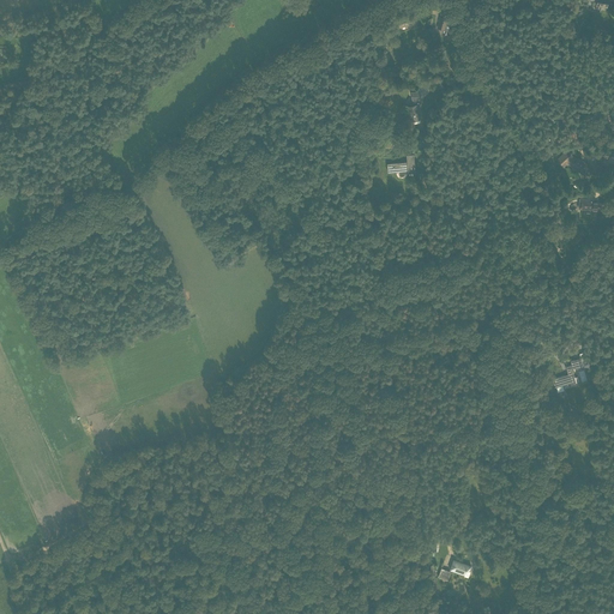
[(396,22),(397,28),(415,20),(414,16),(396,22)]
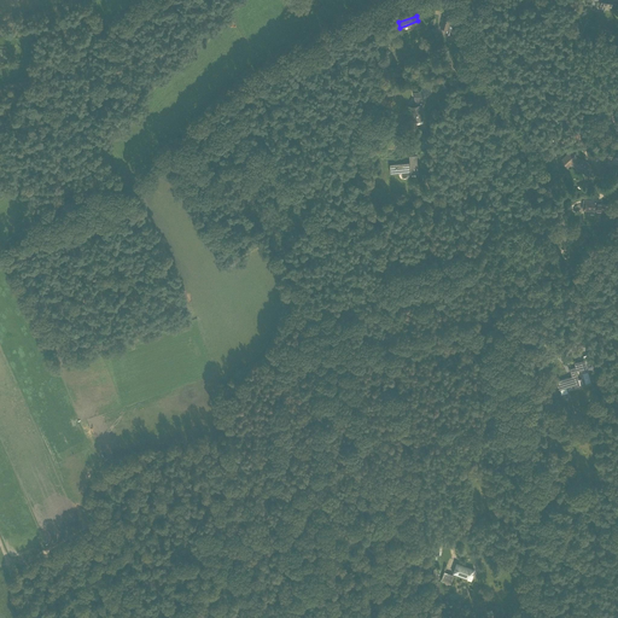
[(441,28),(447,29),(455,31),(458,22),(443,18),(441,28)]
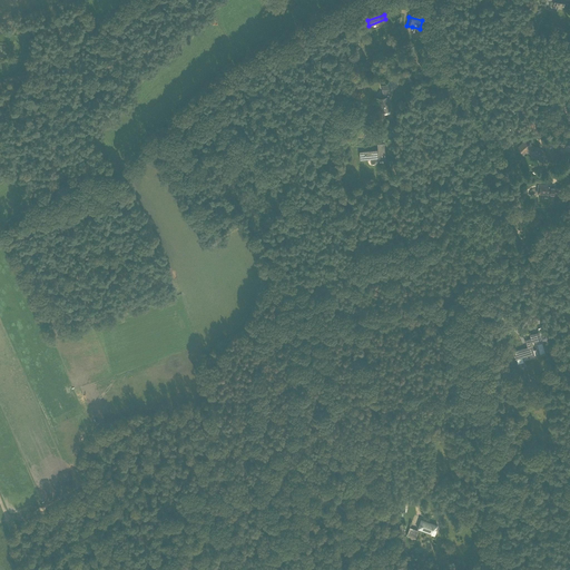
[(399,78),(402,86),(410,82),(405,75),(399,78)]
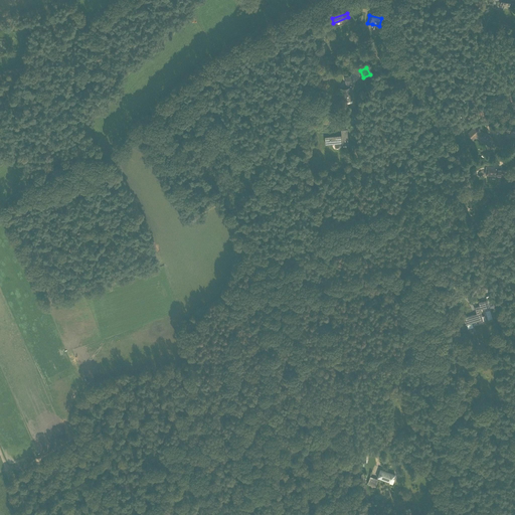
[(341,90),(344,101),(352,99),(350,88),(352,88),(351,77),(344,77),(347,89),(341,90)]
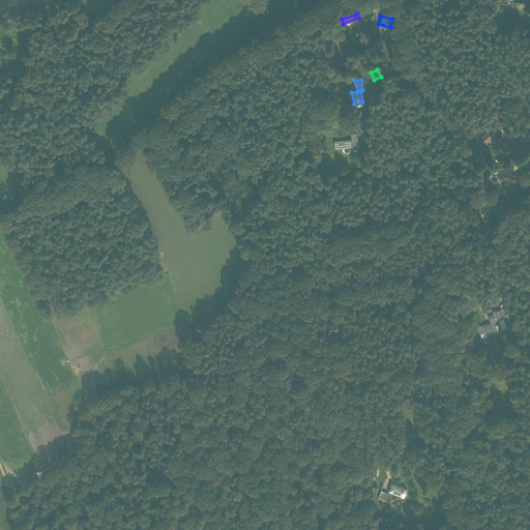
[(345,151),(346,151),(346,152),(347,152),(348,151),(349,151),(349,150),(349,149),(352,149),(358,148),(356,133),(351,134),(352,141),(348,141),(348,140),(334,141),(334,149),(340,148),(345,148),(345,150),(345,151)]
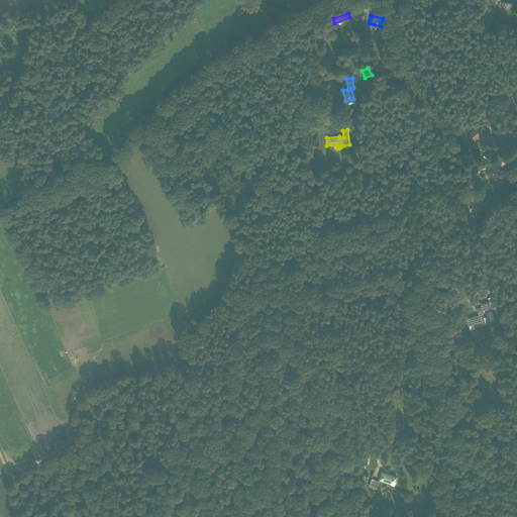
[(501,182),(510,183),(511,172),(503,172),(503,171),(500,170),(500,169),(488,168),(487,176),(502,177),(501,182)]
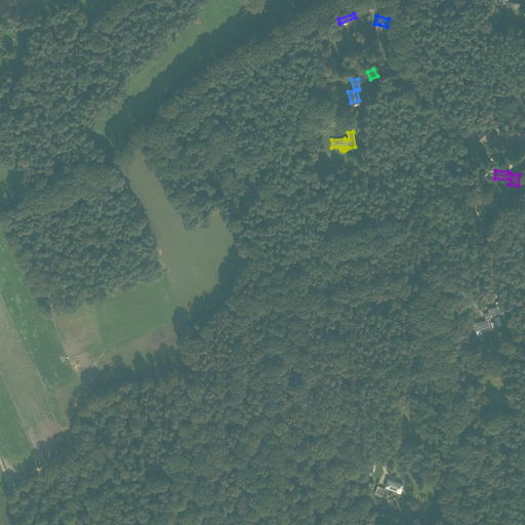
[(472,324),(474,331),(470,332),(471,337),(477,335),(476,331),(488,327),(488,329),(493,328),(492,328),(489,316),(493,315),(493,316),(499,314),(496,306),(488,309),(489,312),(484,314),(485,320),(472,324)]
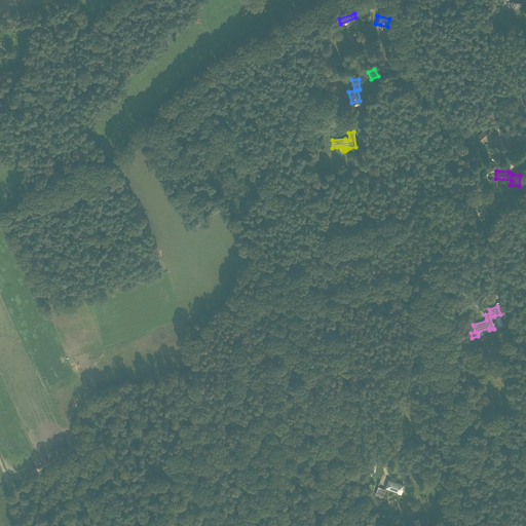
[(403,489),(402,489),(404,485),(388,480),(385,488),(398,493),(398,494),(401,495),(403,489)]
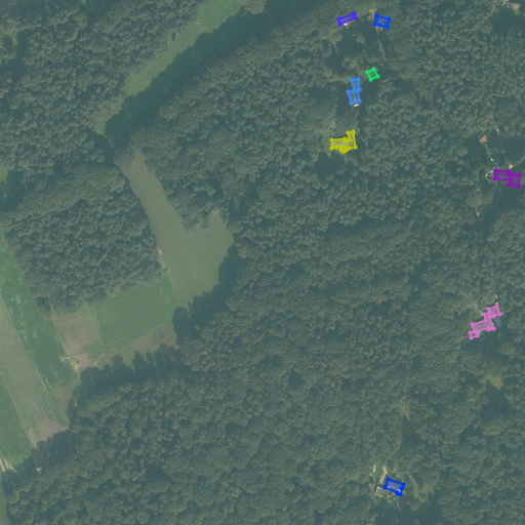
[(374,493),(382,496),(386,489),(377,486),(375,490),(374,493)]
